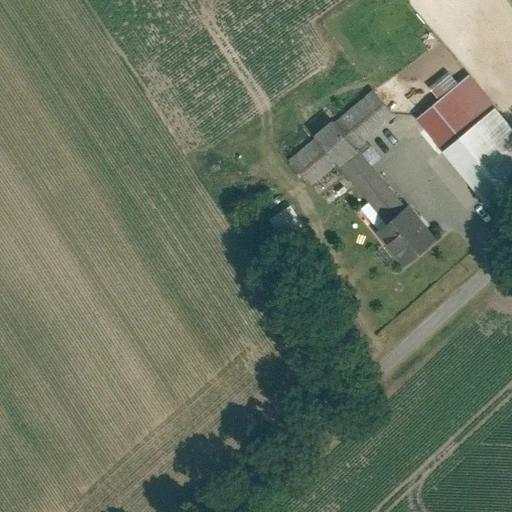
[(466,73),(414,116),(441,149),(494,106),(466,73)]
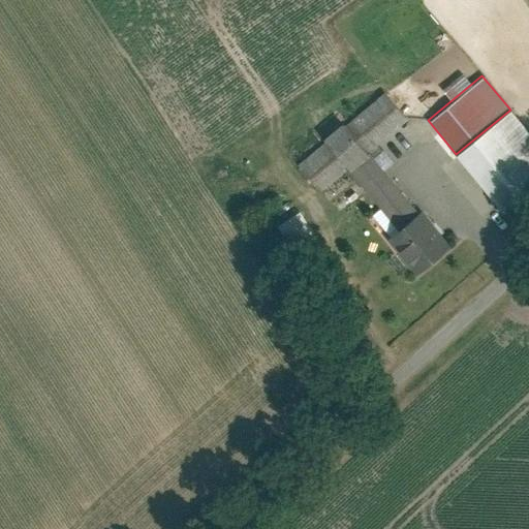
[(325,139),(296,164),(319,192),(348,168),(369,151),(407,119),(384,91),(345,123),(343,120),(323,136),(325,139)]
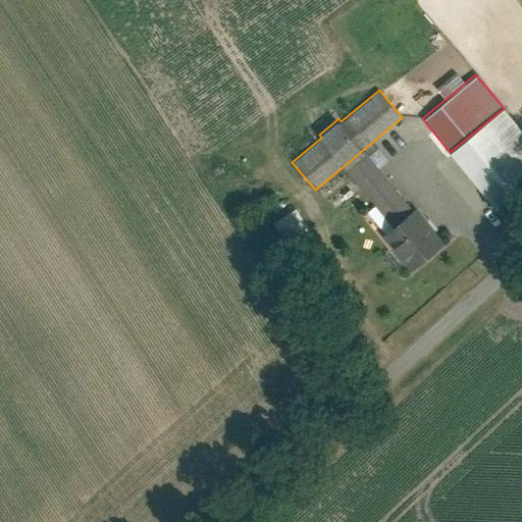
[(521,129),(504,108),(450,152),(498,209),(521,188),(521,129)]
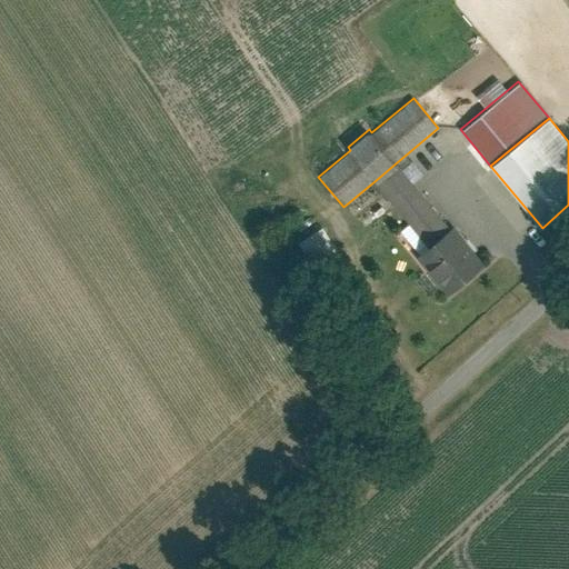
[(397,162),(375,181),(427,245),(449,226),(397,162)]
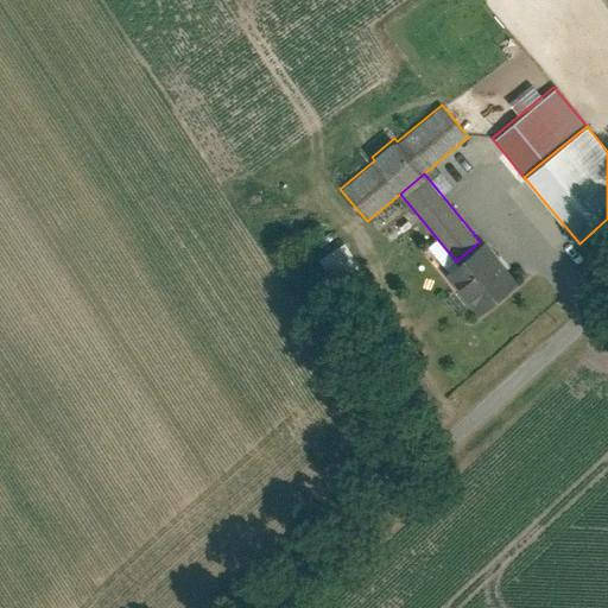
[(343,240),(315,260),(334,286),(362,266),(343,240)]
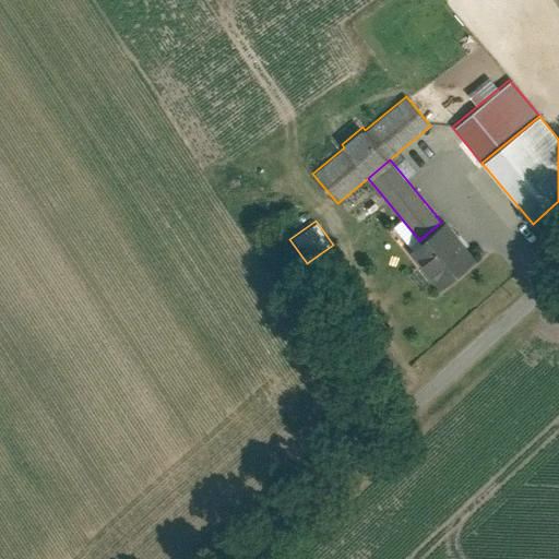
[(408,249),(442,288),(475,261),(441,222),(419,240),(408,249)]
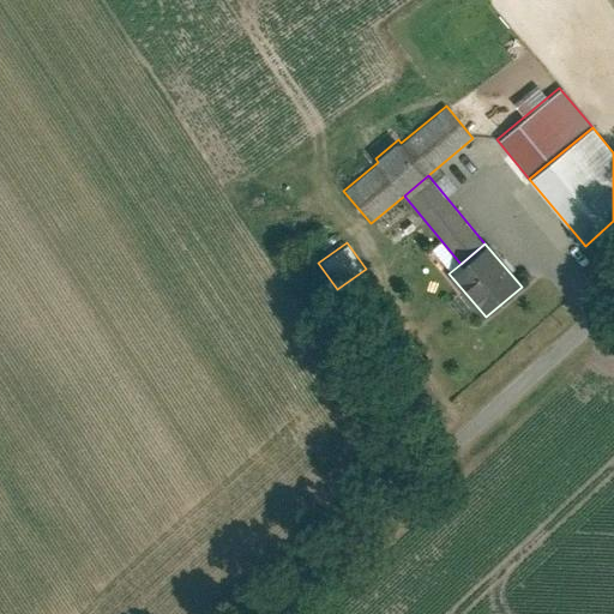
All buildings are outlined.
